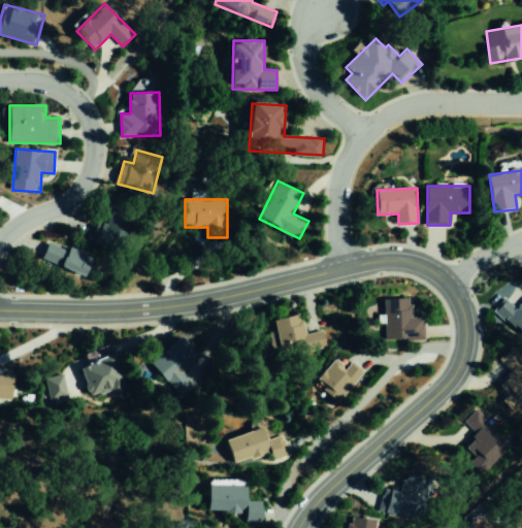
[(138,219),(113,208),(108,223),(99,219),(91,238),(125,252),(138,219)]
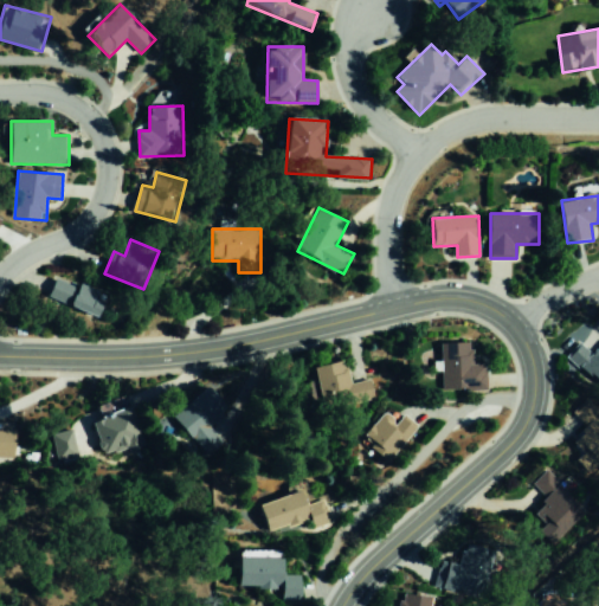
[(109,294),(58,276),(50,298),(102,316),(109,294)]
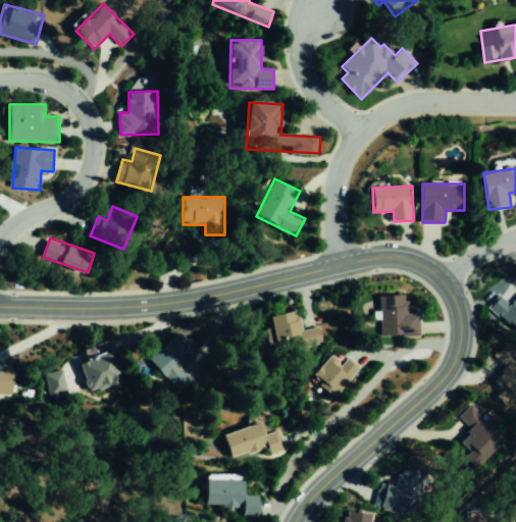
[(380,296),(382,337),(421,335),(420,313),(408,314),(407,295),(380,296)]
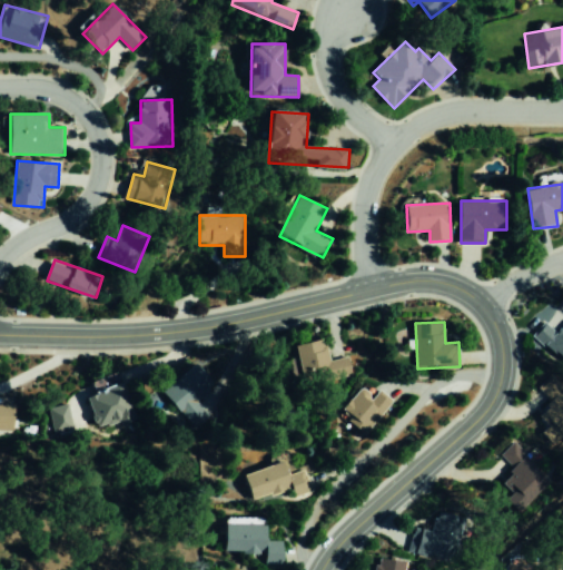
[(547,323),(535,337),(562,357),(562,334),(547,323)]
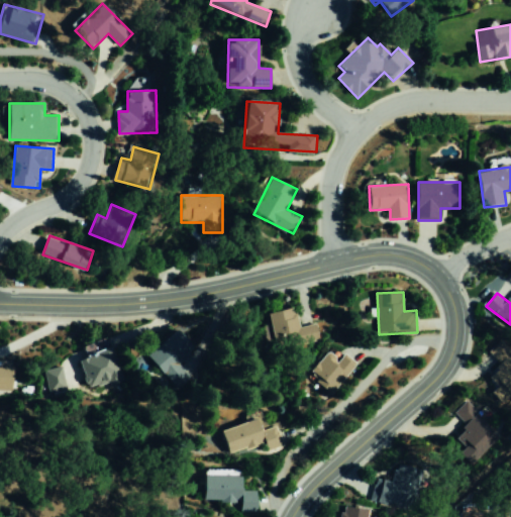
[(279,352),(322,341),(317,323),(300,327),(295,307),(269,313),(279,352)]
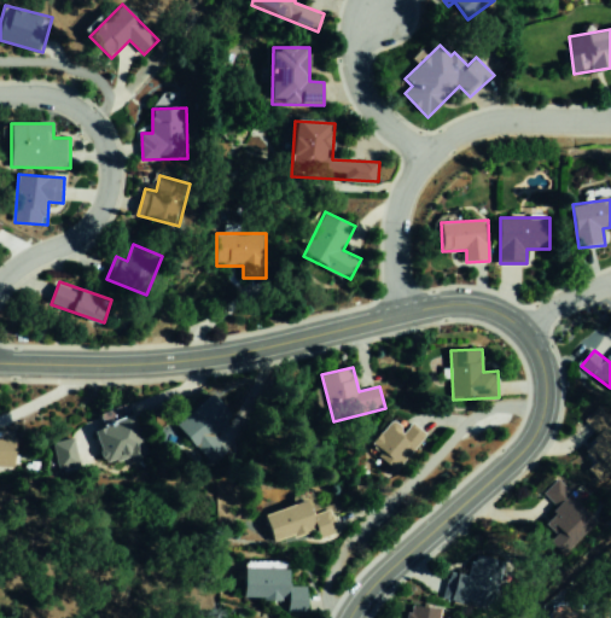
[(178,425),(213,465),(230,450),(215,435),(234,418),(213,394),(178,425)]
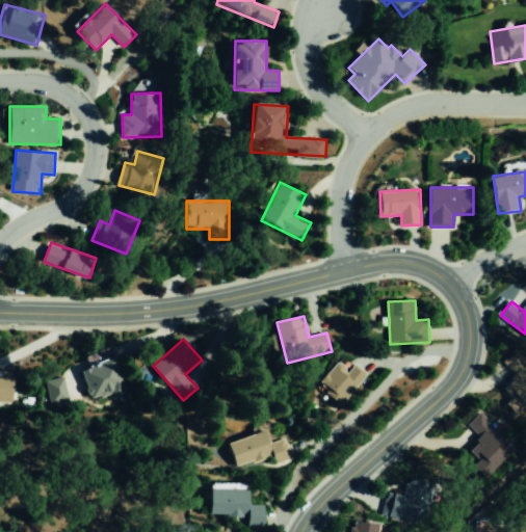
[(128,390),(112,356),(82,371),(98,404),(128,390)]
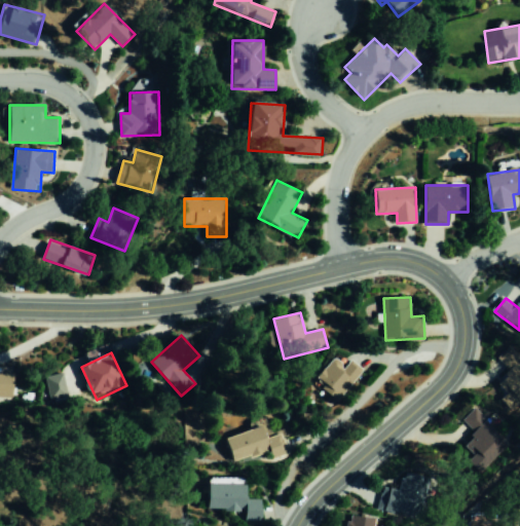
[(316,380),(338,401),(364,373),(341,352),(316,380)]
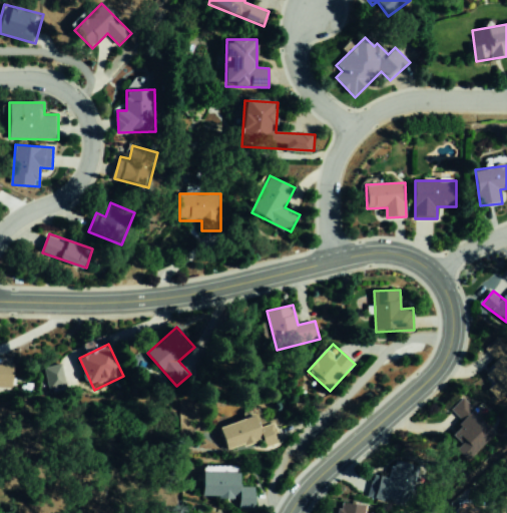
[(12,362),(0,362),(0,388),(13,388),(12,362)]
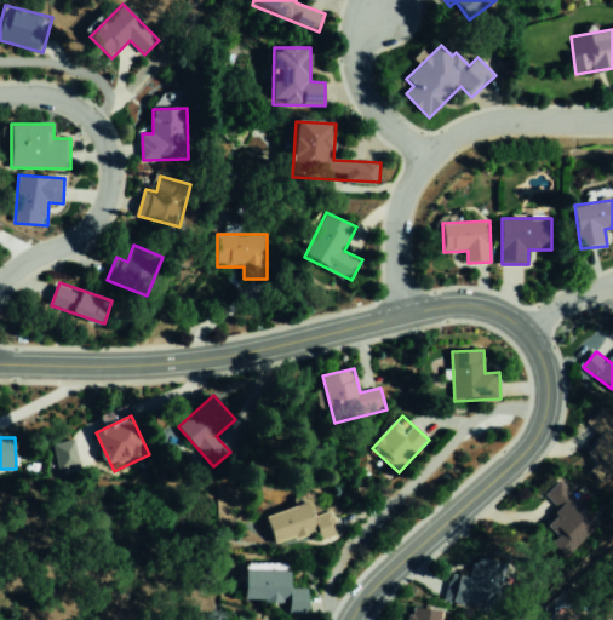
[(61,472),(84,465),(74,438),(51,446),(61,472)]
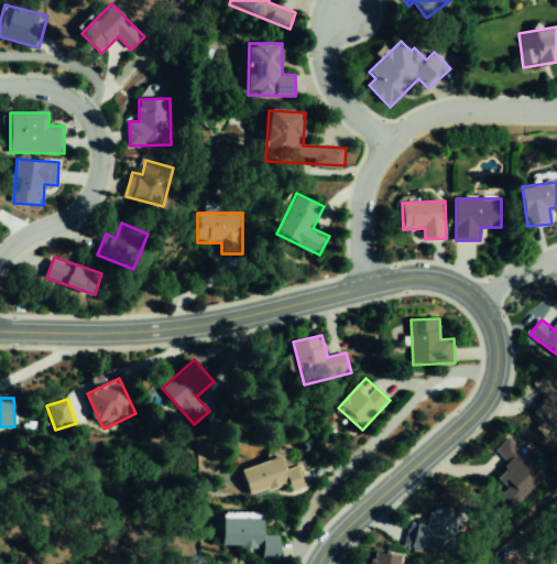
[(504,451),(516,458),(524,445),(512,437),(504,451)]
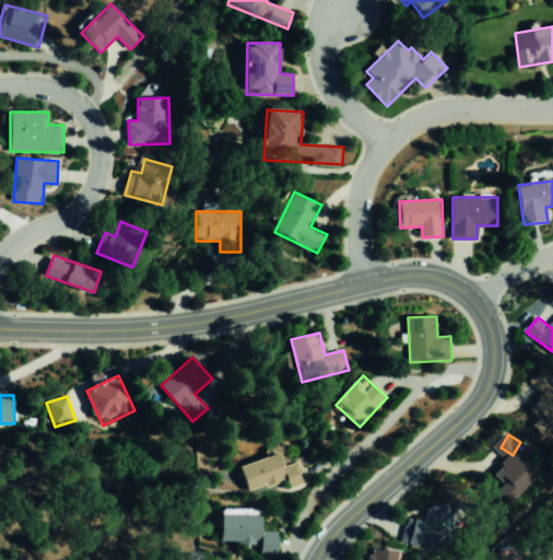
[(519,497),(542,473),(517,447),(493,471),(519,497)]
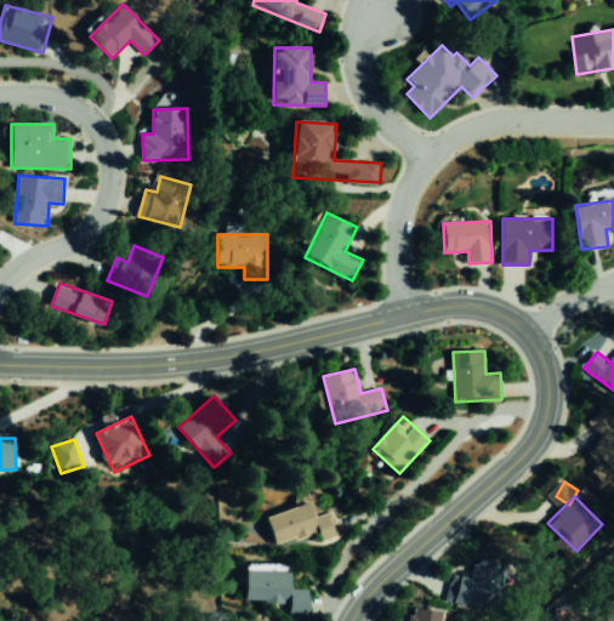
[(267,516),(276,546),(320,533),(324,542),(342,536),(335,511),(320,516),(316,501),(267,516)]
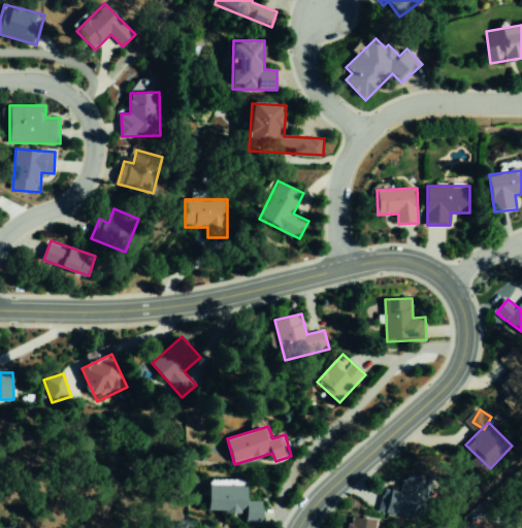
[(424,519),(431,479),(404,474),(401,491),(385,489),(381,510),(424,519)]
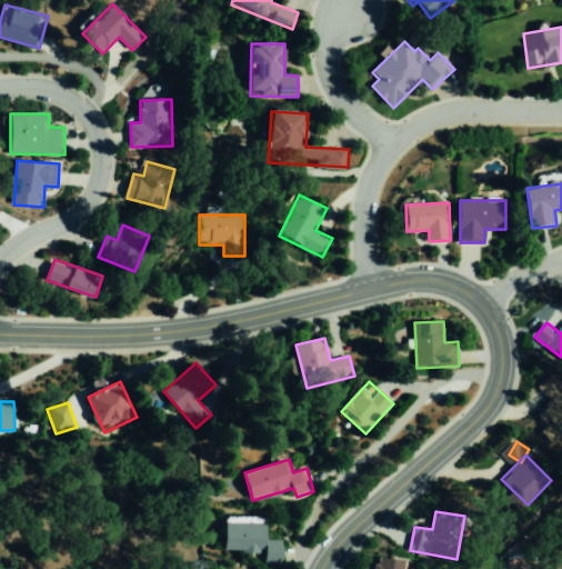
[(224,551),(266,551),(266,563),(283,563),(283,540),(266,540),(266,522),(224,522),(224,551)]
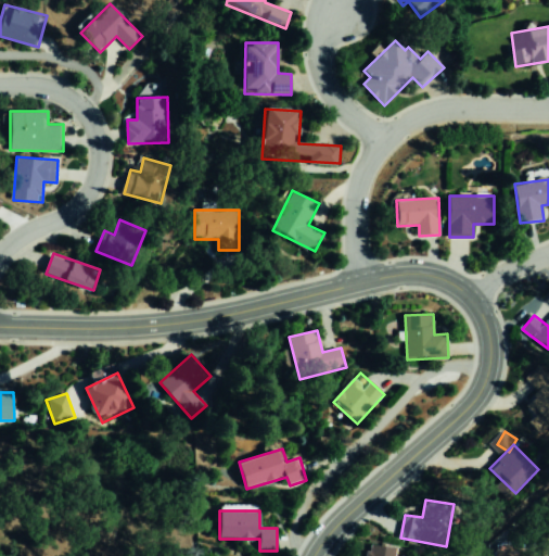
[(367,555),(397,555),(398,547),(369,544),(367,555)]
